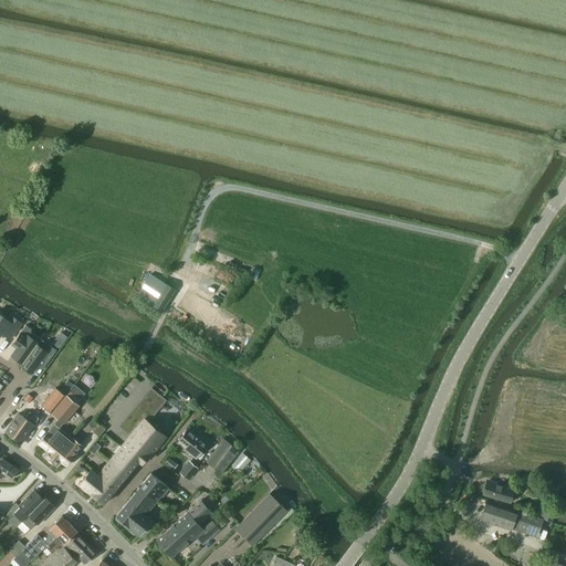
[(161,313),(175,290),(150,274),(136,297),(161,313)]
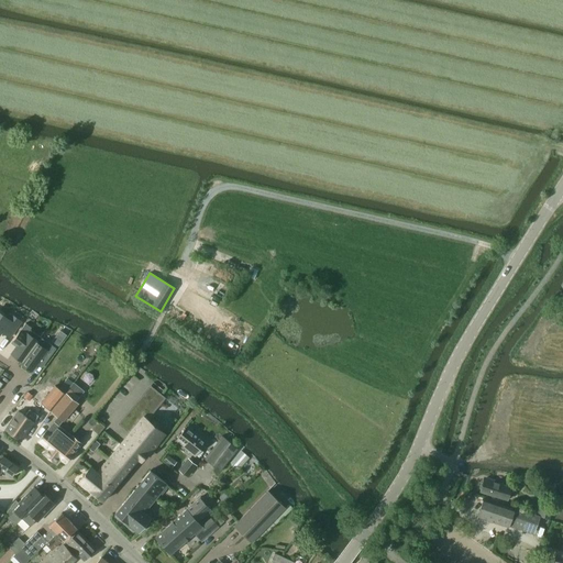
[(0,334),(2,337),(12,322),(0,315),(0,334)]
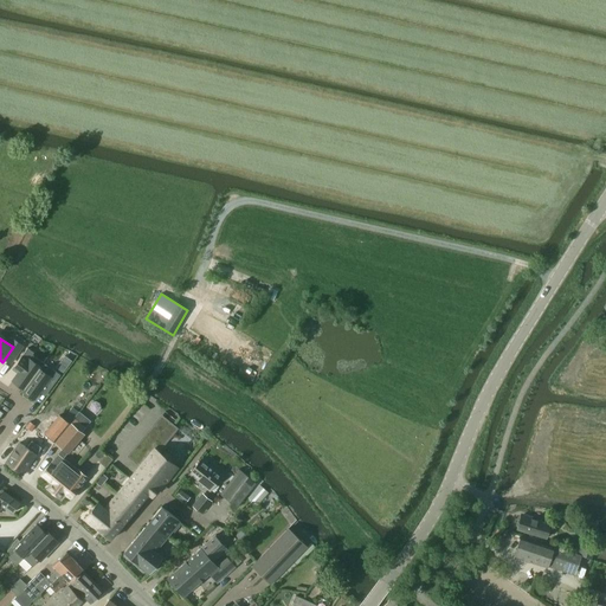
[(21,368),(12,382),(24,391),(43,363),(32,355),(34,353),(27,348),(15,365),(21,368)]
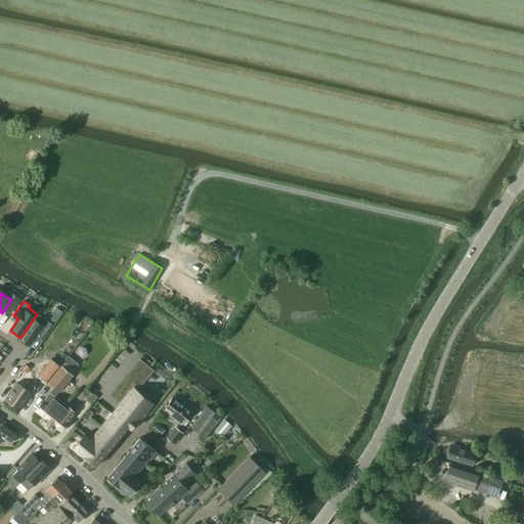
[(56,308),(49,318),(55,322),(62,312),(56,308)]
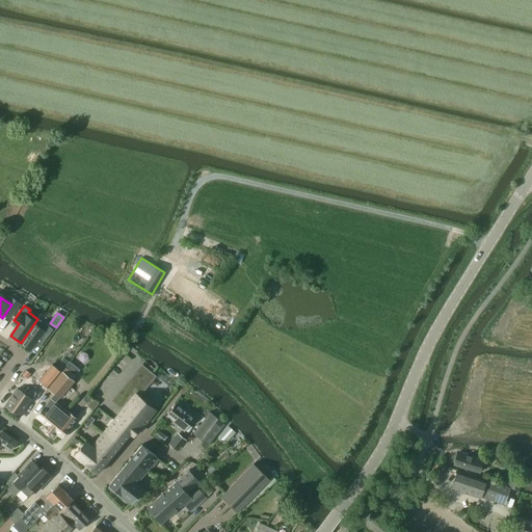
[(21,343),(20,344),(22,345),(21,346),(27,351),(28,349),(30,351),(34,344),(37,341),(43,344),(53,329),(37,319),(21,343)]
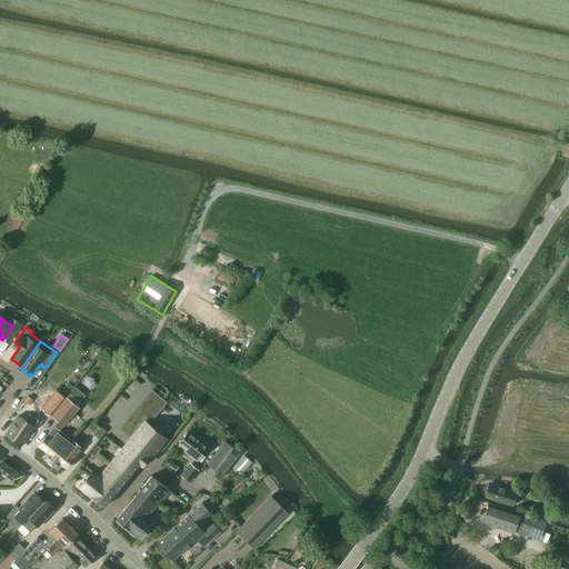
[(57,390),(45,407),(52,413),(65,396),(57,390)]
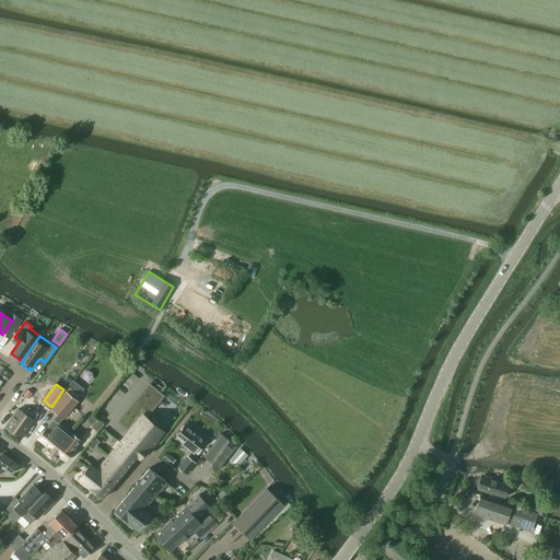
[(66,392),(51,409),(63,419),(66,416),(71,420),(79,411),(73,407),(78,401),(66,392)]
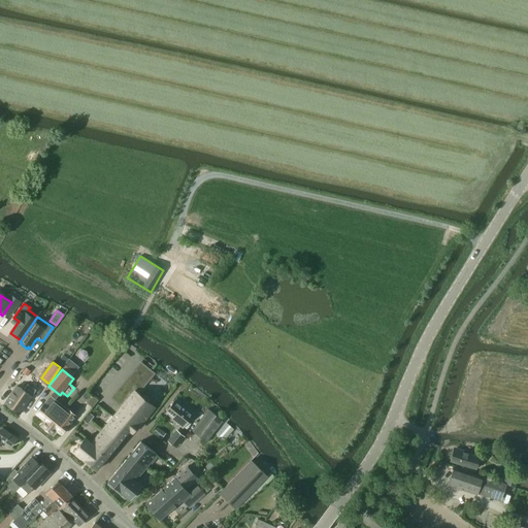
[(28,385),(24,391),(17,386),(9,396),(8,396),(6,399),(7,400),(4,403),(20,414),(35,390),(28,385)]
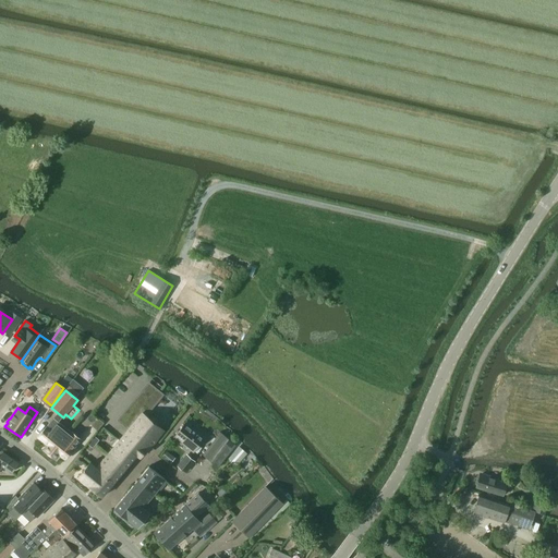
[(126,433),(119,441),(135,456),(136,456),(137,456),(141,459),(147,450),(148,450),(150,448),(164,431),(160,427),(150,420),(146,416),(142,413),(129,429),(126,433)]
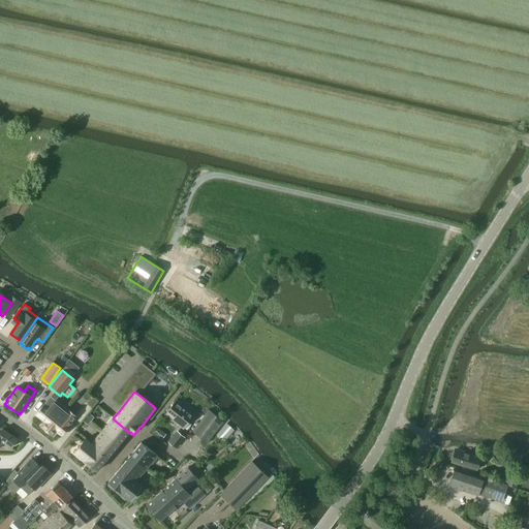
[(70,412),(64,407),(51,397),(36,414),(45,423),(41,427),(53,436),(57,432),(62,436),(76,417),(70,412)]
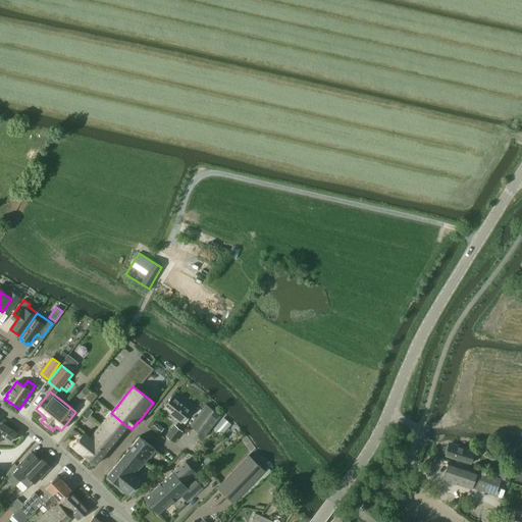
[(191,410),(173,396),(163,409),(180,422),(191,410)]
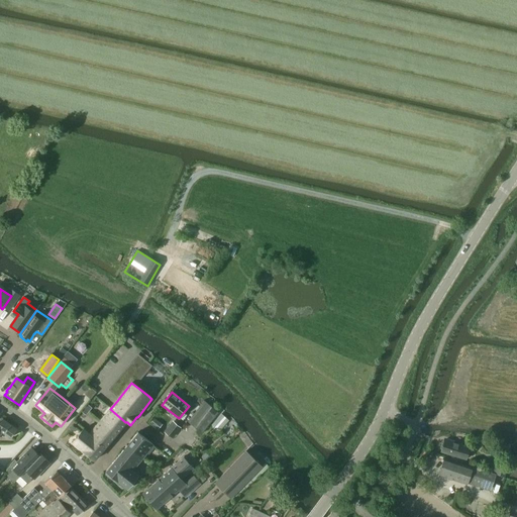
[(203,401),(187,421),(202,433),(218,412),(203,401)]
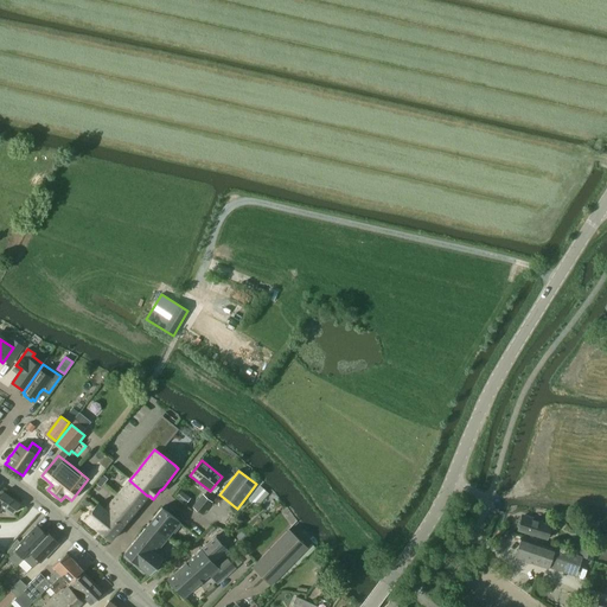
[(129,480),(117,494),(135,510),(147,496),(129,480)]
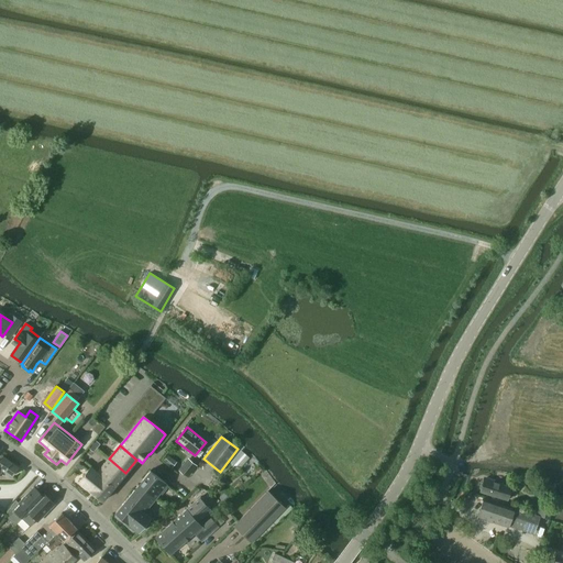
[(238,451),(231,463),(241,470),(249,456),(238,451)]
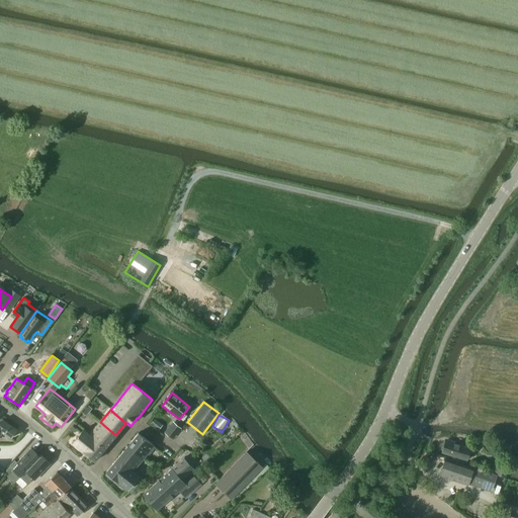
[(154,427),(158,422),(154,418),(150,423),(154,427)]
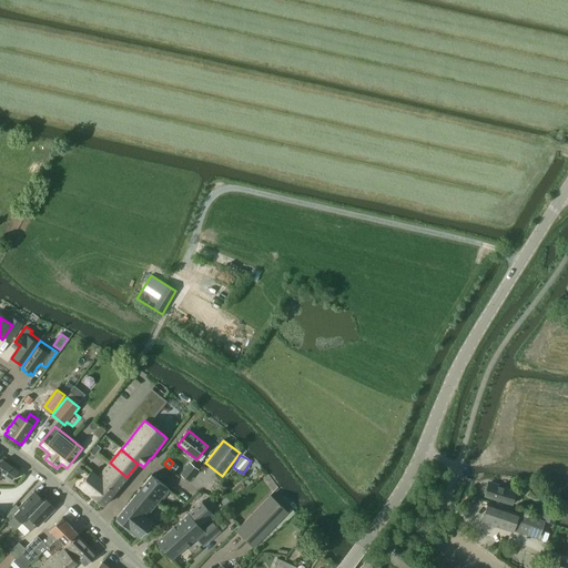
[(0,476),(2,474),(11,480),(18,472),(3,460),(0,464),(0,476)]
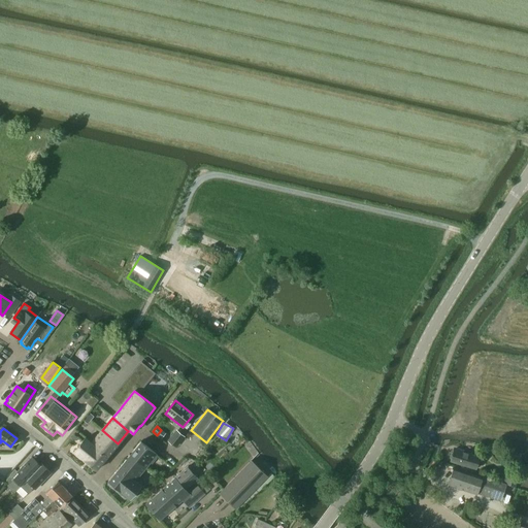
[(102,430),(92,443),(107,456),(118,443),(102,430)]
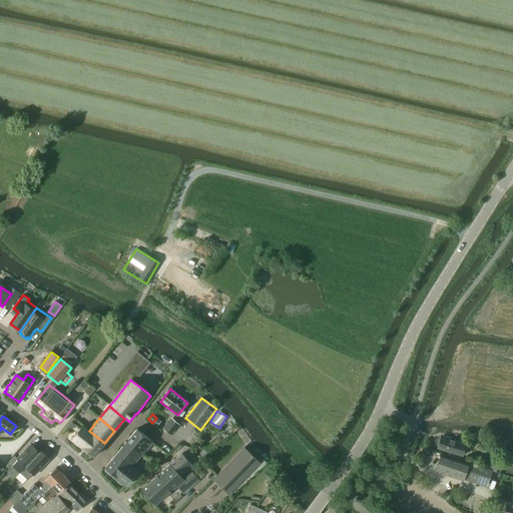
[(163,429),(170,434),(178,424),(172,419),(163,429)]
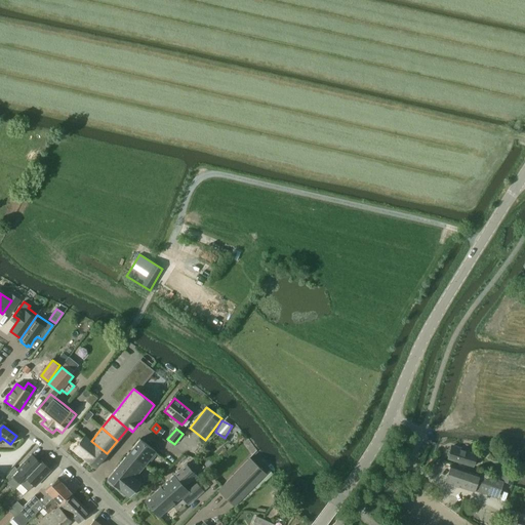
[(107,453),(91,441),(84,435),(73,449),(95,468),(107,453)]
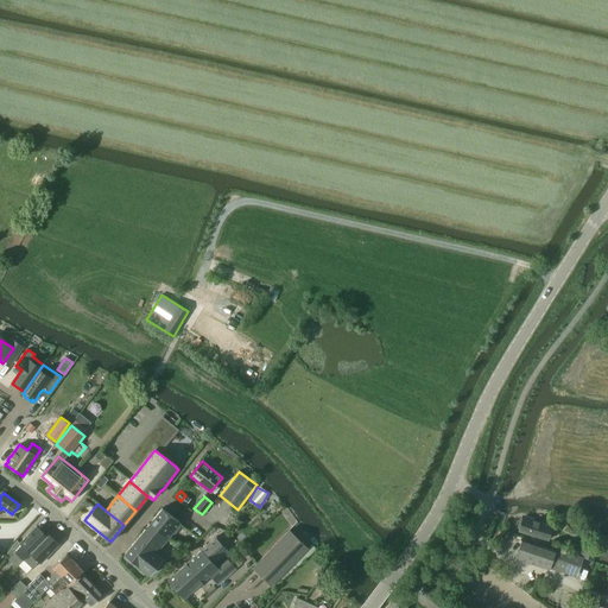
[(163,508),(150,524),(169,539),(181,524),(163,508)]
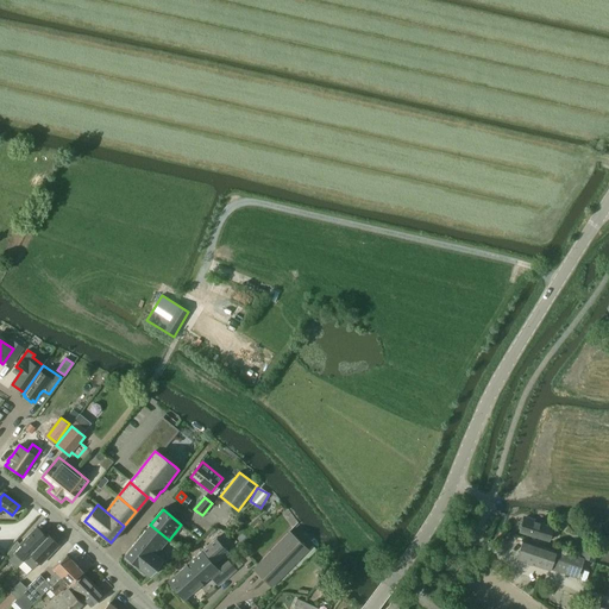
[(520,532),(548,541),(553,527),(523,519),(520,532)]
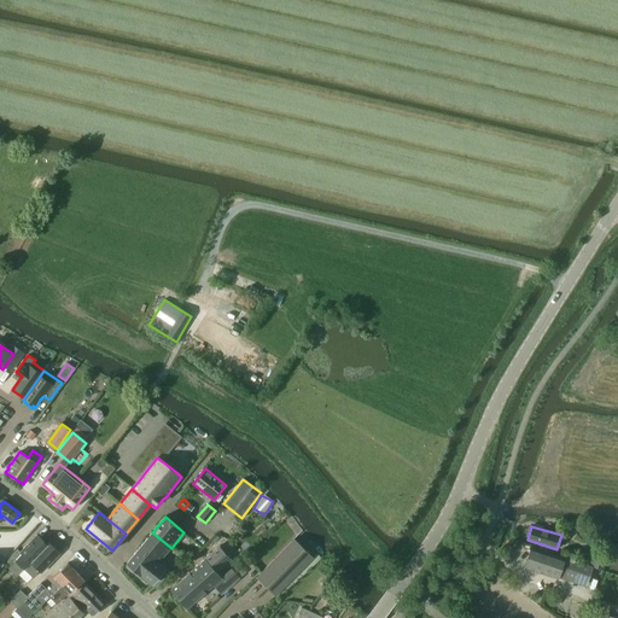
[(152,532),(140,548),(158,563),(172,548),(152,532)]
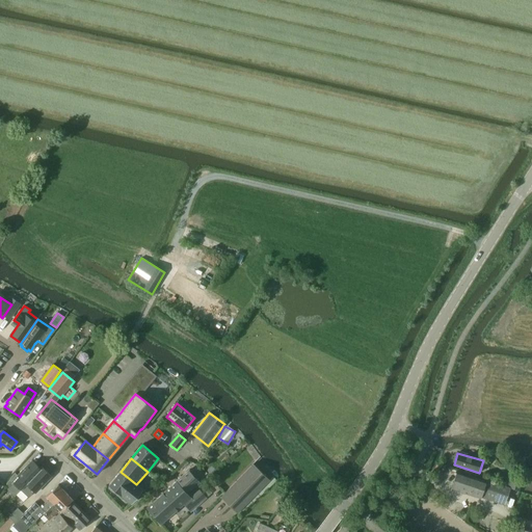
[(19,477),(14,483),(21,490),(37,473),(36,472),(40,468),(32,460),(18,476),(19,477)]
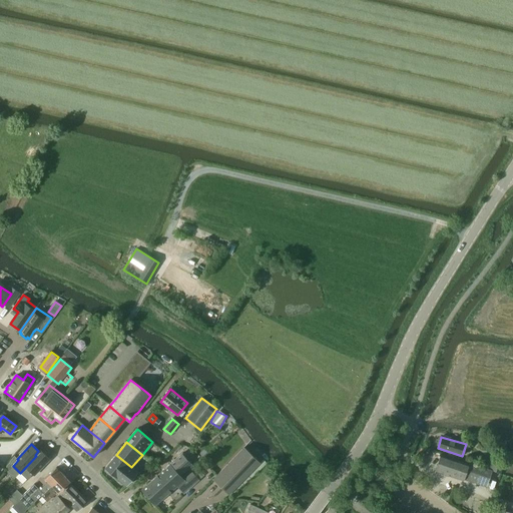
[(228,495),(260,463),(243,448),(212,479),(228,495)]
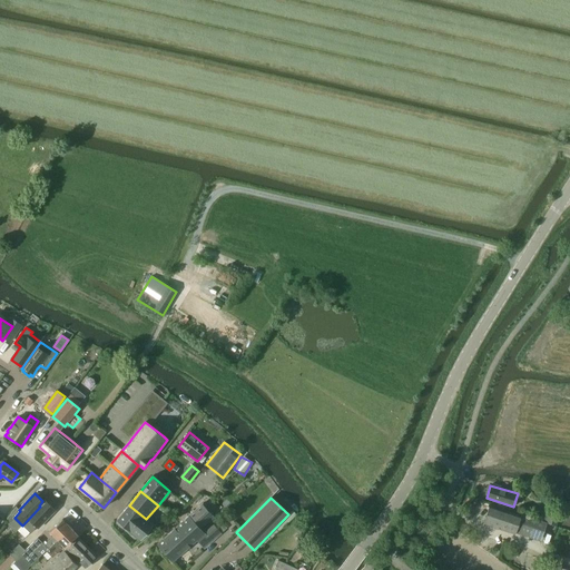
[(40,507),(22,526),(29,532),(30,533),(37,527),(38,528),(55,510),(46,501),(43,500),(42,501),(39,505),(40,507)]
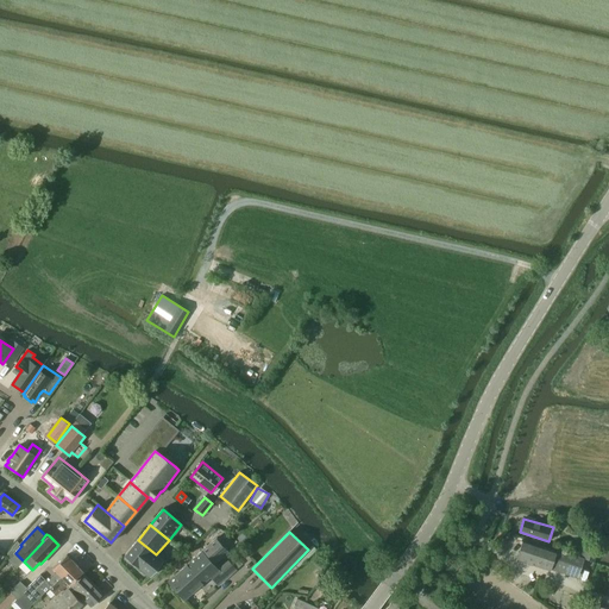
[(201,552),(168,582),(177,592),(186,584),(184,583),(194,575),(196,577),(212,563),(217,569),(231,556),(226,551),(226,550),(217,539),(215,538),(201,551),(201,552)]
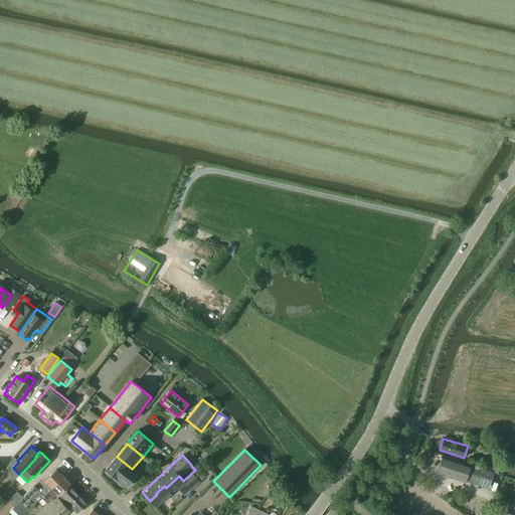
[(465,482),(466,480),(471,465),(443,455),(437,472),(465,482)]
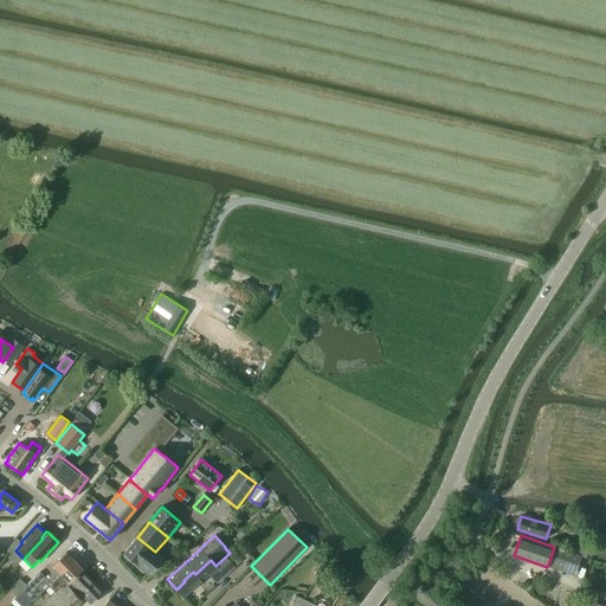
[(162,558),(155,552),(137,537),(123,553),(149,574),(162,558)]
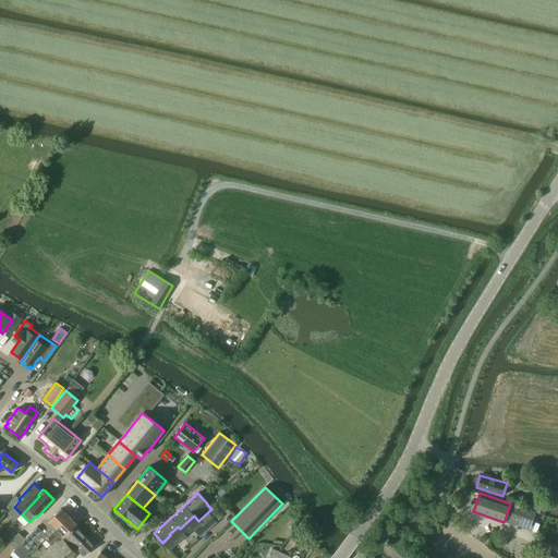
[(545,514),(548,505),(537,501),(535,511),(545,514)]
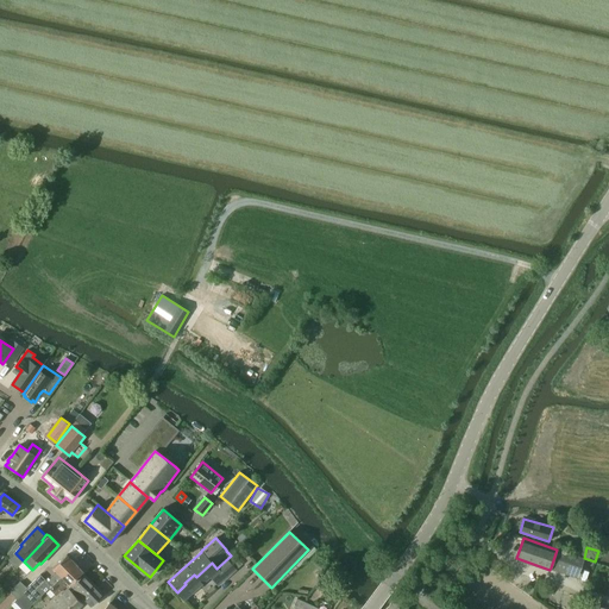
[(584,559),(557,550),(551,567),(578,577),(584,559)]
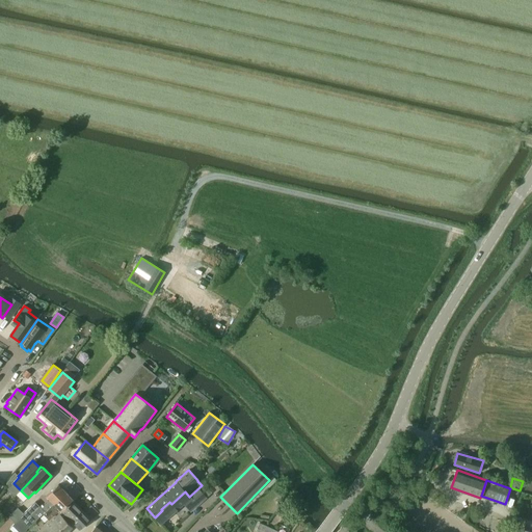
[(46,496),(50,500),(42,509),(45,512),(65,493),(58,485),(46,496)]
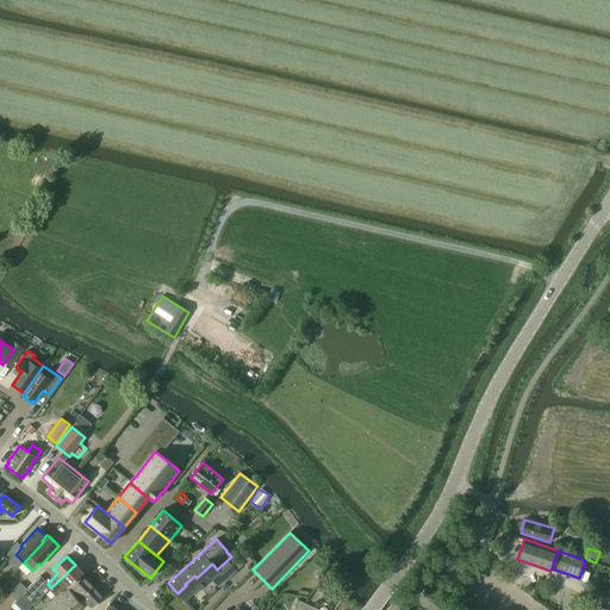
[(218,571),(210,578),(219,587),(237,572),(236,571),(229,561),(218,571)]
